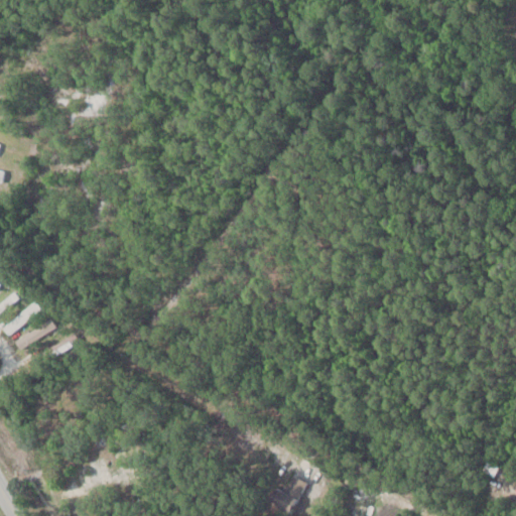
[(0,312),(19,297),(13,290),(0,300),(0,312)]
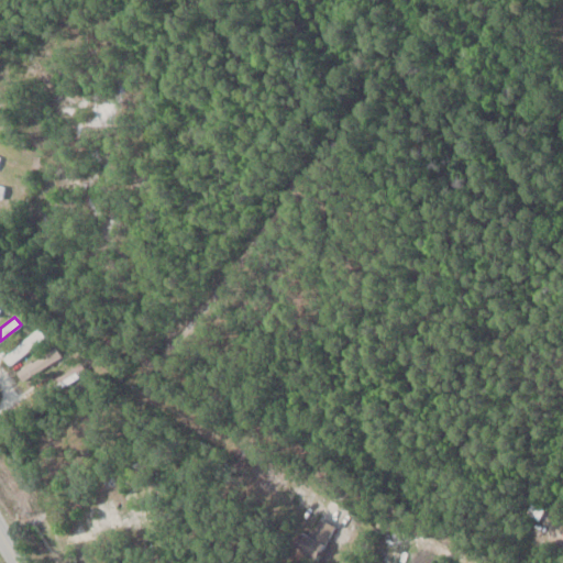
[(1,356),(10,366),(44,334),(36,326),(1,356)]
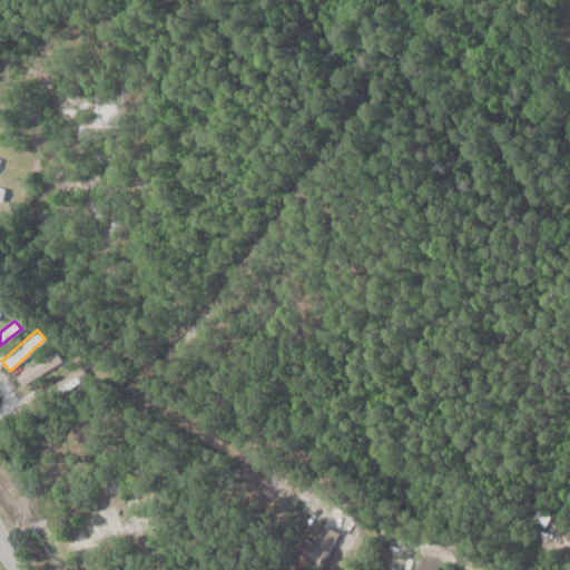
[(28,371),(33,379),(64,355),(58,347),(28,371)]
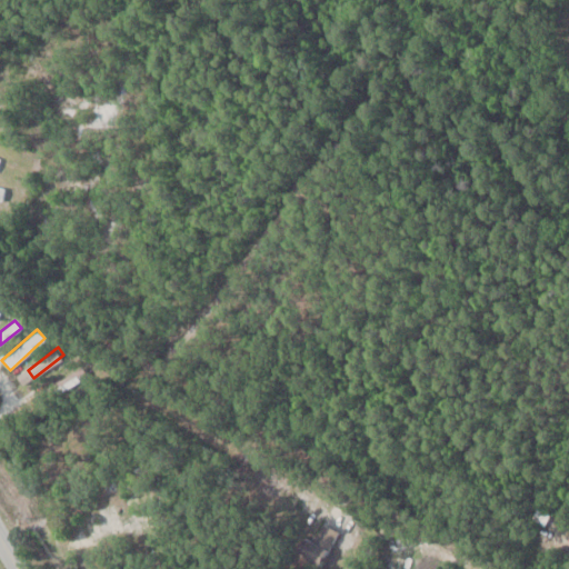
[(340,532),(322,521),(310,540),(303,535),(292,552),(317,568),(340,532)]
